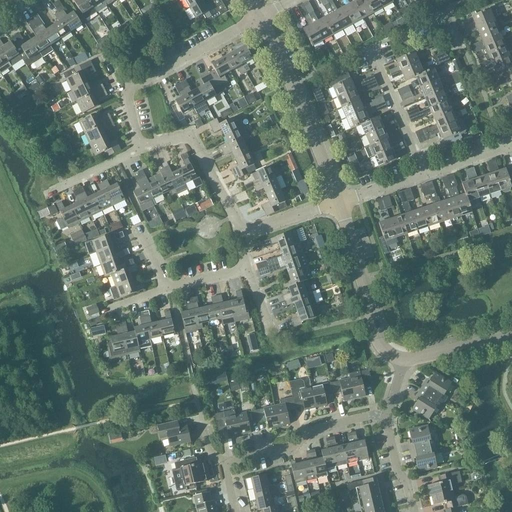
[(97,13),(93,8),(88,0),(78,0),(74,2),(86,20),(97,13)]
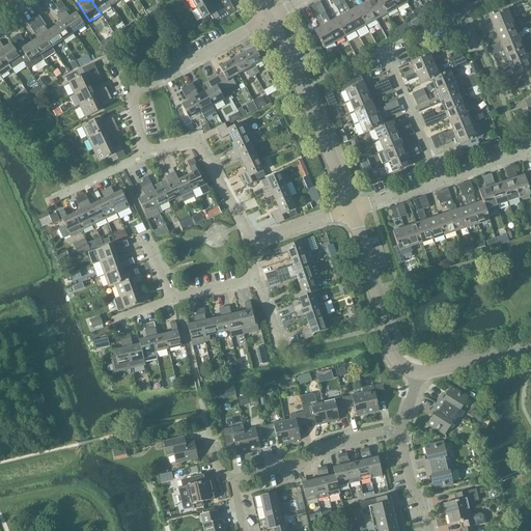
[(191,0),(196,9),(210,1),(208,0),(191,0)]
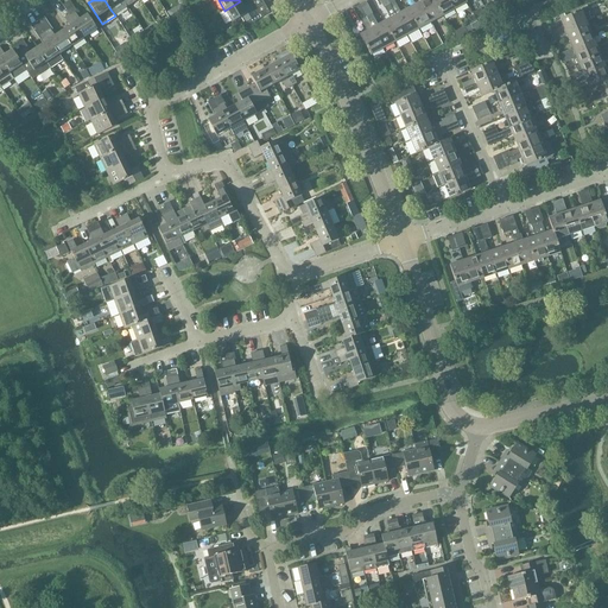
[(260,16),(268,11),(261,0),(254,0),(246,5),(247,7),(245,8),(244,6),(240,1),(225,11),(233,23),(242,17),(246,23),(260,16)]
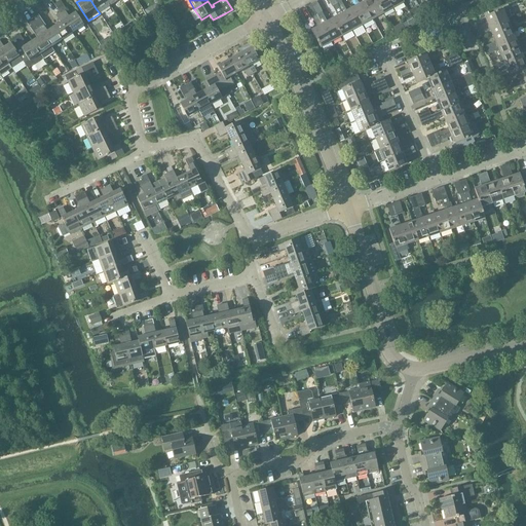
[(352,8),(346,12),(340,2),(342,1),(341,0),(334,0),(337,4),(342,13),(351,31),(362,26),(352,8)]
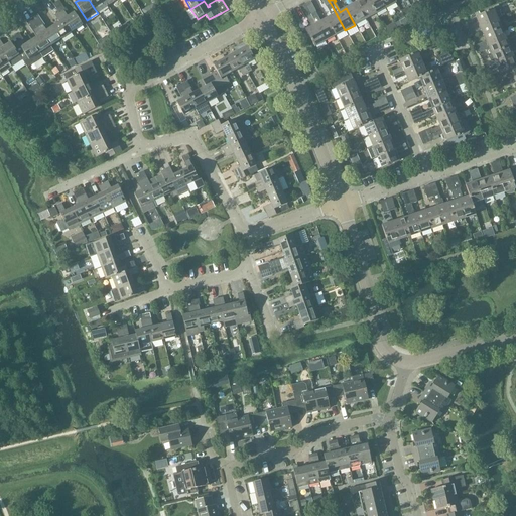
[(365,19),(375,14),(367,0),(361,0),(356,3),(365,19)]
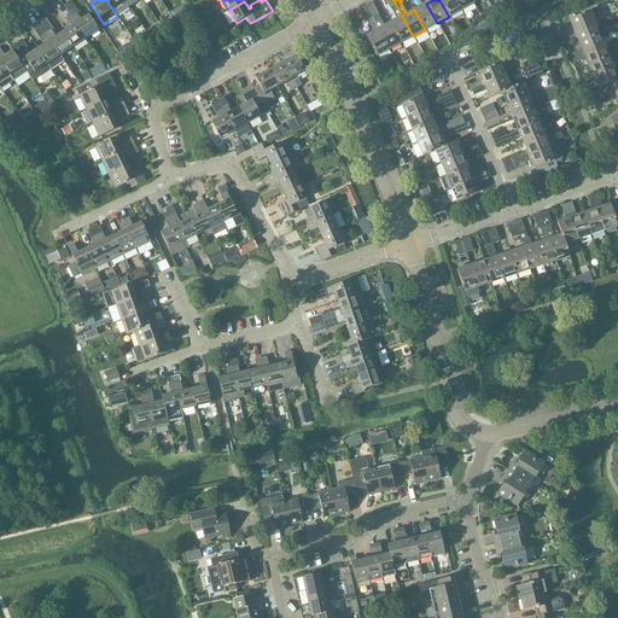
[(439,0),(449,17),(461,10),(455,0),(439,0)]
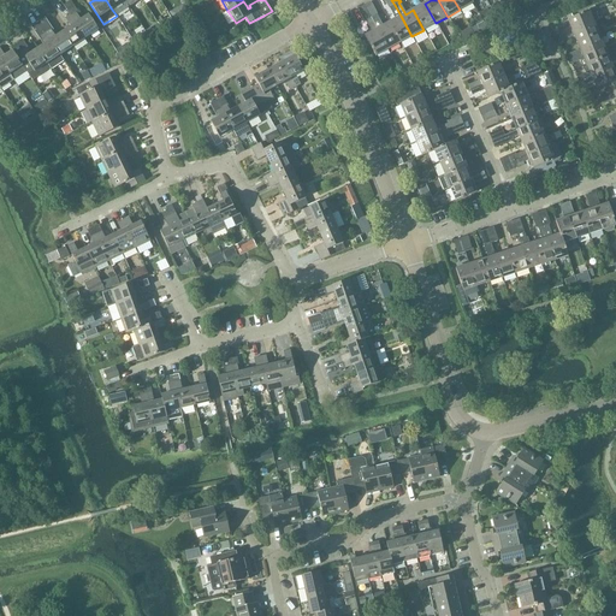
[(469,0),(454,0),(460,10),(472,4),(469,0)]
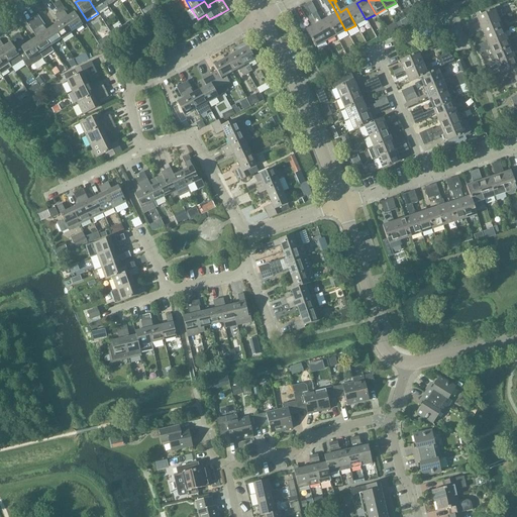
[(60,1),(54,5),(59,13),(72,32),(83,25),(75,13),(70,16),(60,1)]
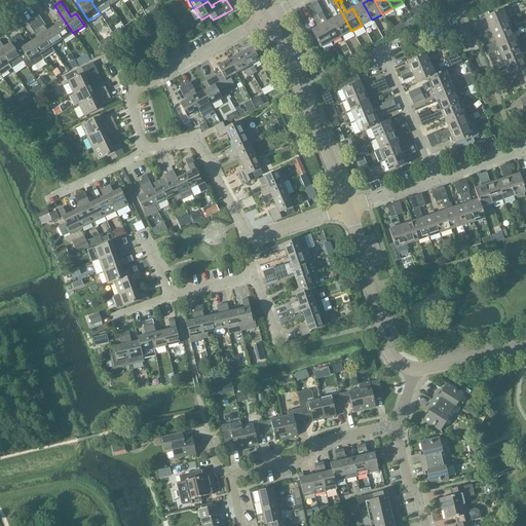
[(310,4),(316,15),(322,12),(316,2),(310,4)]
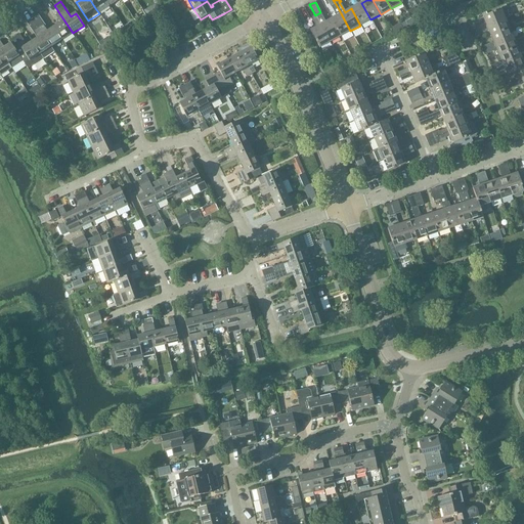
[(360,26),(370,19),(361,3),(351,8),(360,26)]
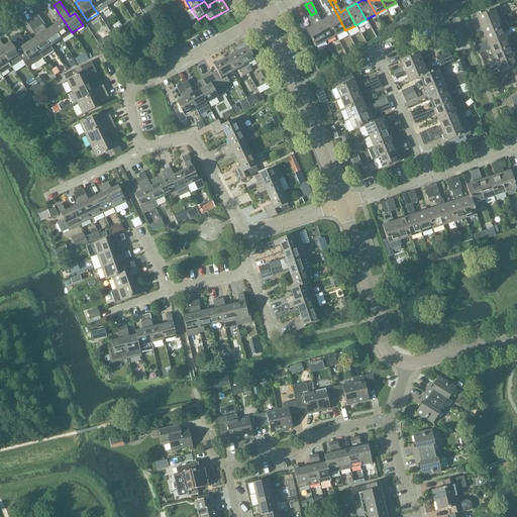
[(316,24),(311,15),(305,4),(300,7),(306,18),(307,17),(312,27),(306,30),(315,47),(325,41),(316,24)]
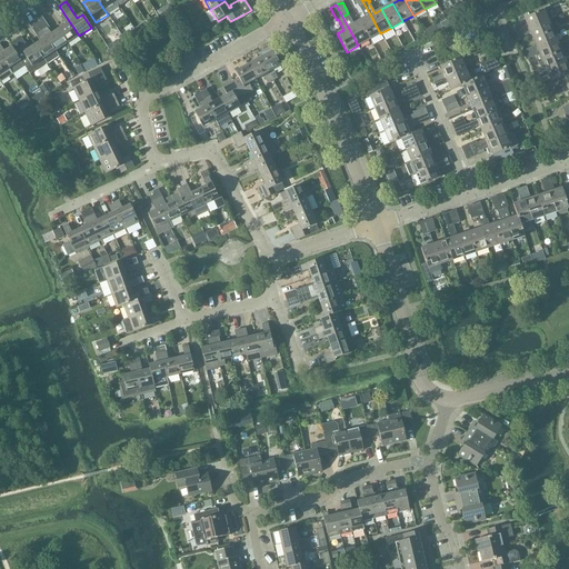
[(369,39),(380,33),(370,16),(370,15),(365,5),(360,8),(366,18),(359,21),(369,39)]
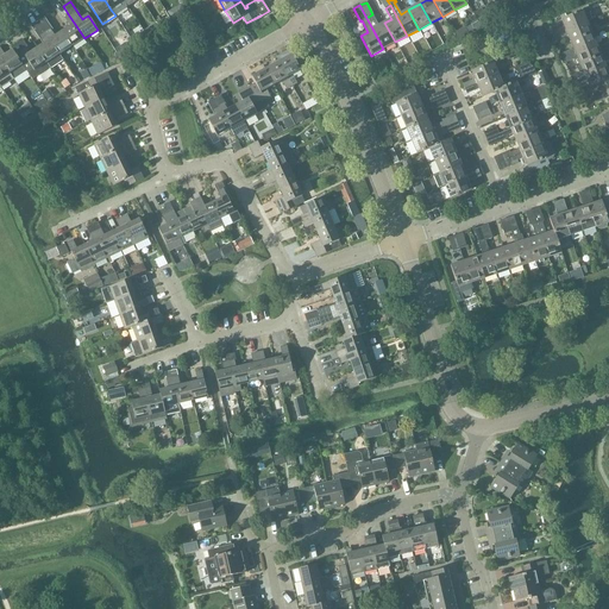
[(263,30),(281,14),(274,6),(256,22),(263,30)]
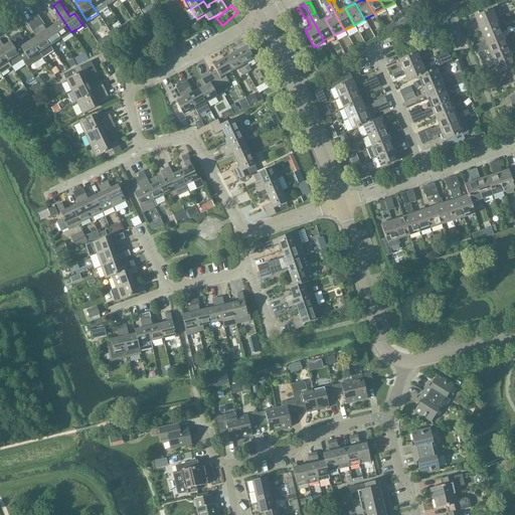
[(466,27),(468,31),(496,19),(494,13),(497,11),(496,8),(474,17),(477,23),(466,27)]
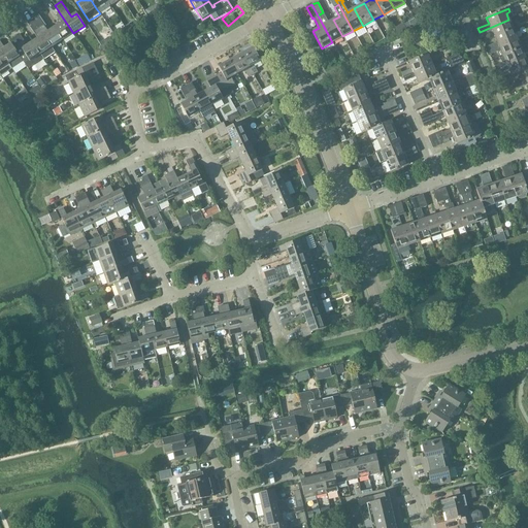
[(63,40),(73,33),(60,13),(56,17),(61,23),(55,28),(63,40)]
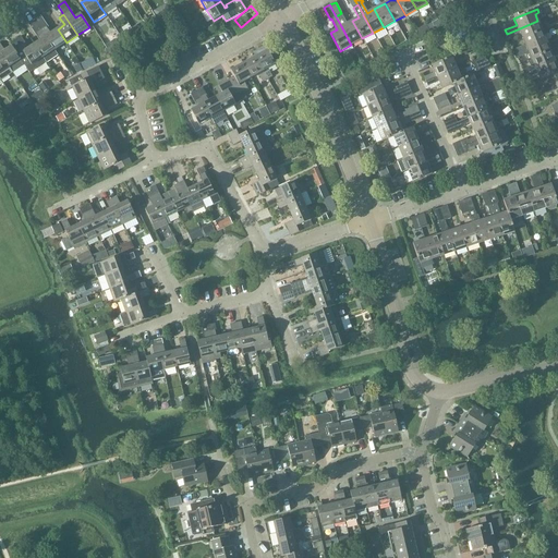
[(67,43),(58,29),(50,34),(48,29),(49,28),(41,16),(35,21),(55,50),(67,43)]
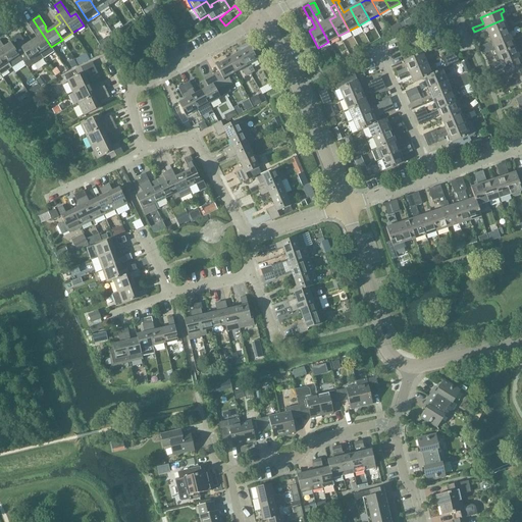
[(41,54),(51,47),(33,19),(27,22),(35,34),(36,34),(39,37),(33,42),(41,54)]
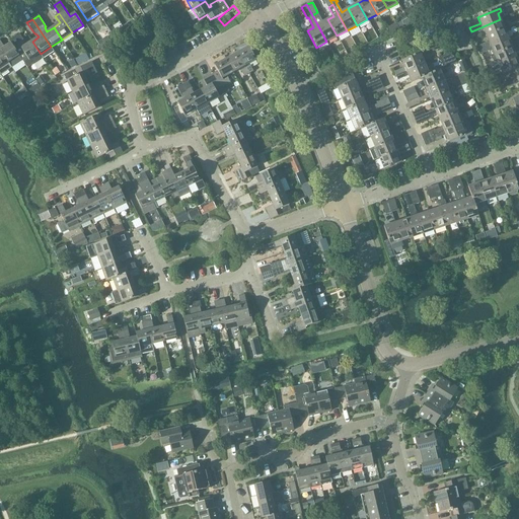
[(326,42),(337,35),(327,19),(317,24),(326,42)]
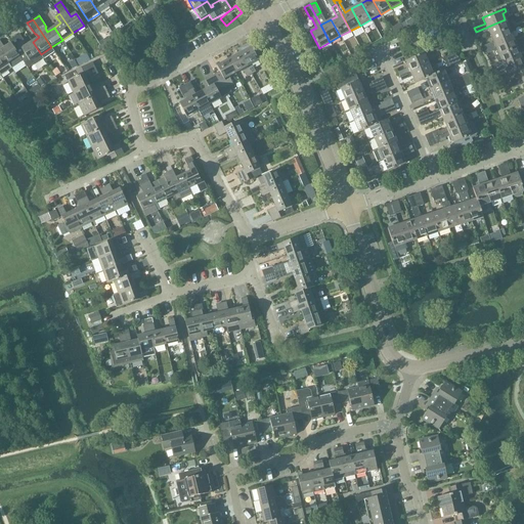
[(507,25),(505,19),(476,32),(478,36),(488,31),(490,37),(513,28),(511,23),(507,25)]
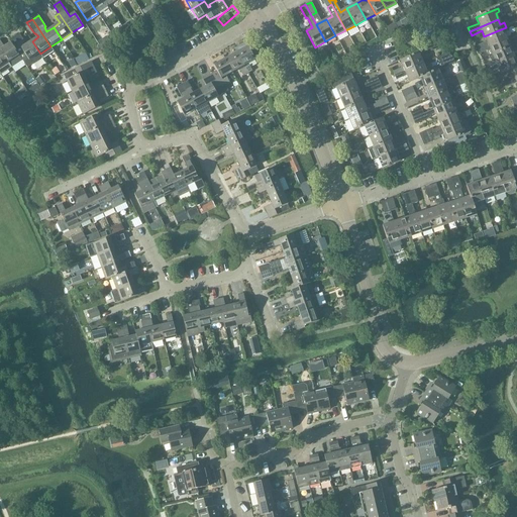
[(121,26),(111,33),(115,39),(125,32),(122,27),(121,26)]
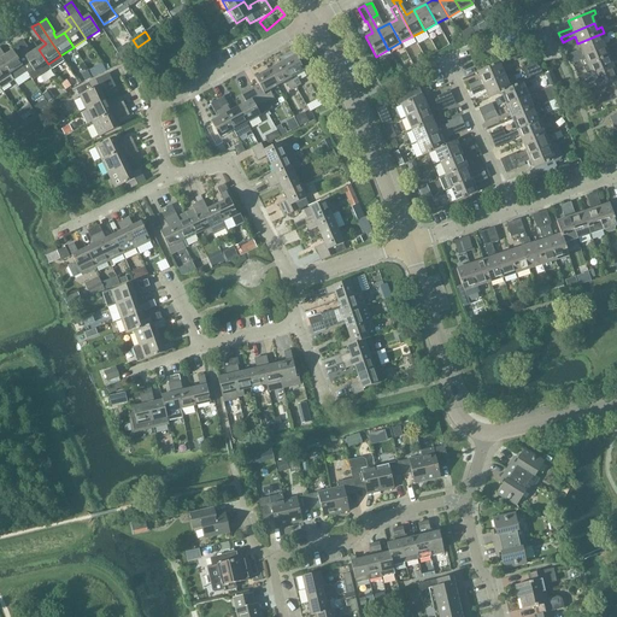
[(570,60),(604,46),(601,39),(605,36),(604,33),(577,43),(581,50),(568,56),(570,60)]
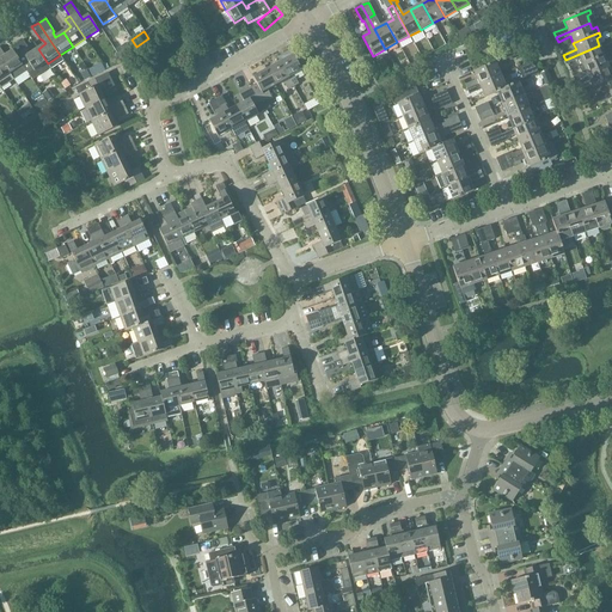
[(38,49),(30,54),(29,51),(30,50),(23,41),(11,48),(13,50),(23,66),(29,75),(35,72),(48,63),(38,49)]
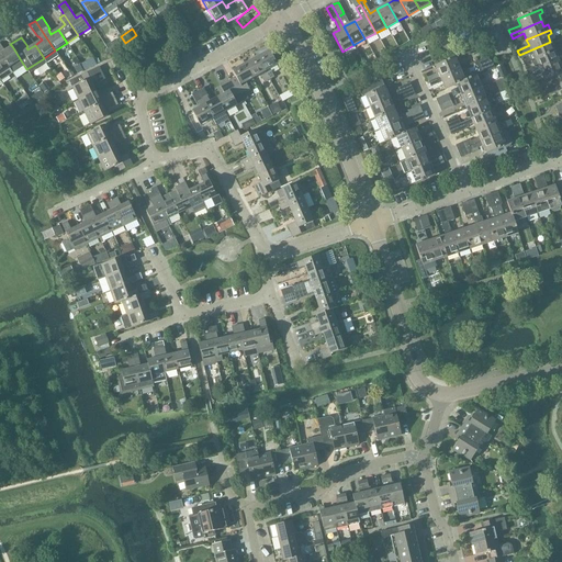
[(535,59),(559,49),(561,47),(561,41),(552,46),(550,42),(519,55),(520,59),(532,54),(535,59)]
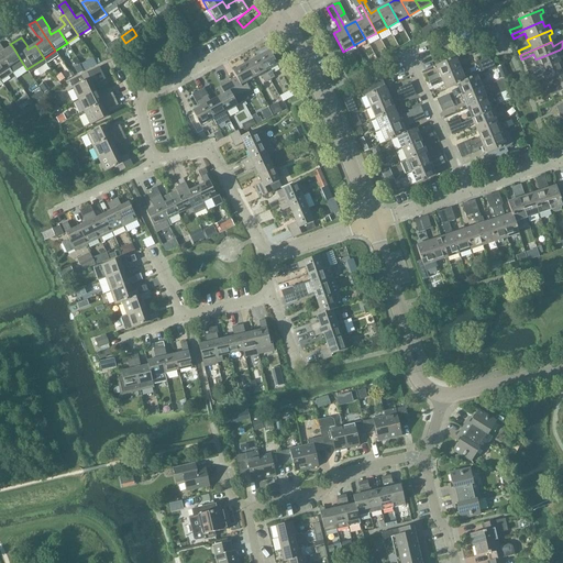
[(113,42),(108,46),(112,52),(118,48),(113,42)]
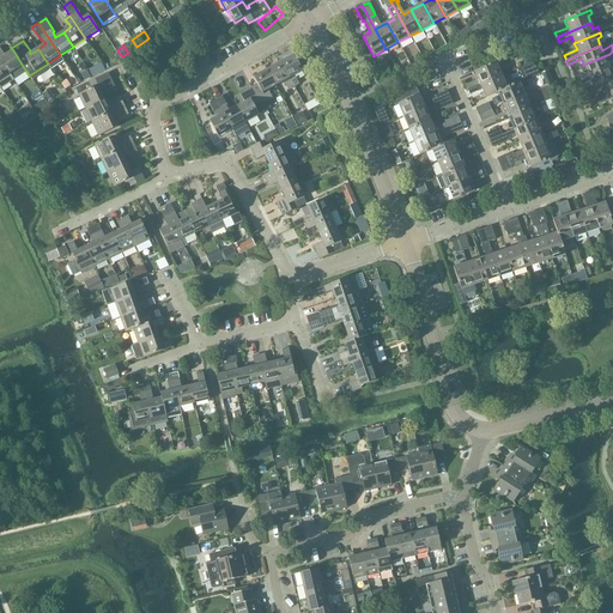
[(0,59),(10,74),(23,66),(13,50),(5,56),(0,48),(0,59)]
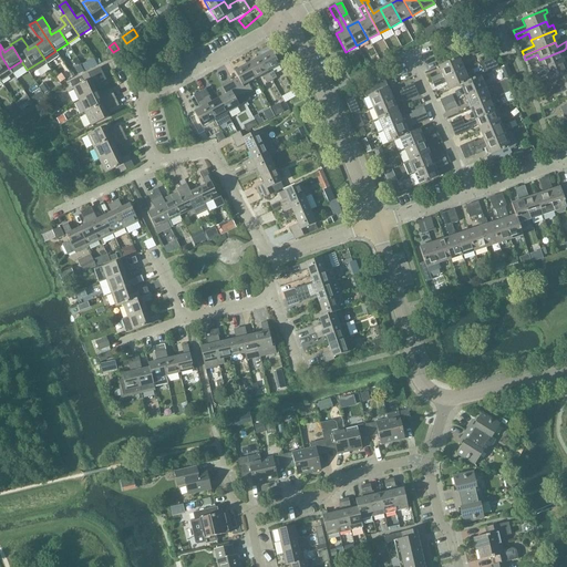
[(259,59),(271,81),(277,78),(272,70),(280,66),(271,51),(271,50),(263,53),(264,55),(259,59)]
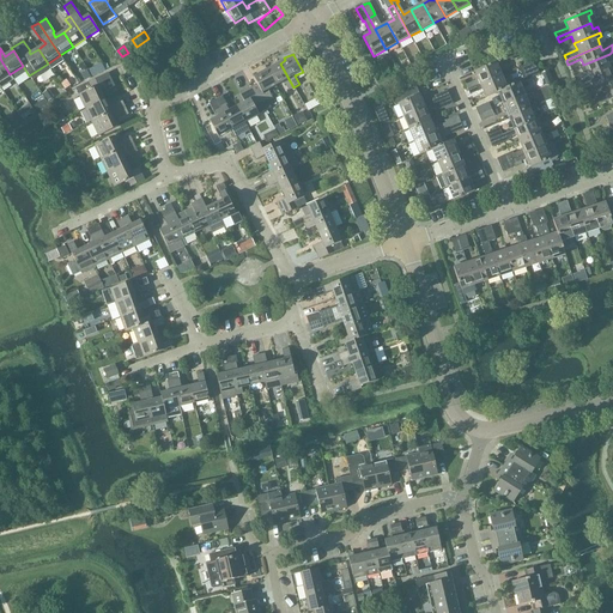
[(575,82),(610,67),(612,65),(612,62),(611,59),(610,54),(583,65),(586,72),(574,78),(575,82)]
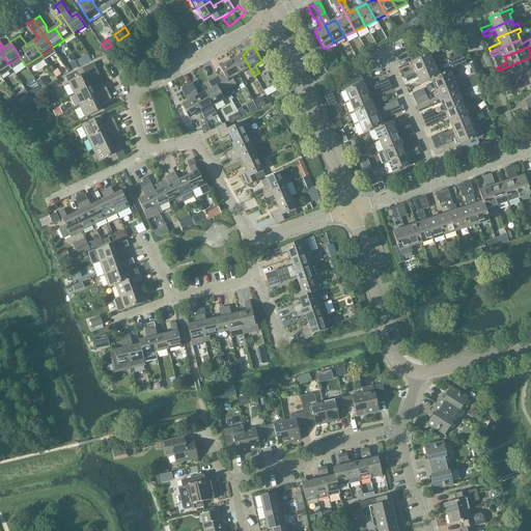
[(11,70),(8,64),(0,51),(0,75),(1,77),(11,70)]
